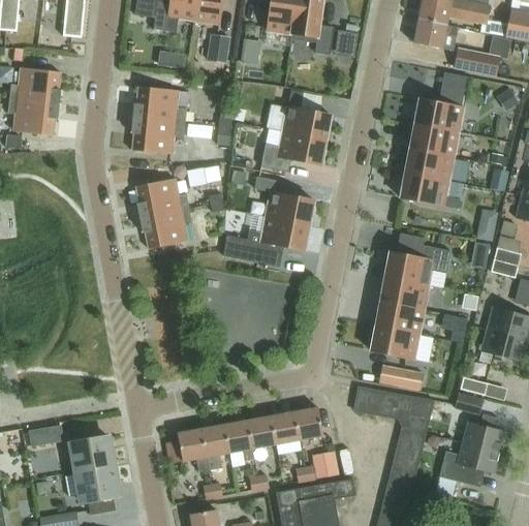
[(0,0),(0,27),(17,29),(20,0),(0,0)]
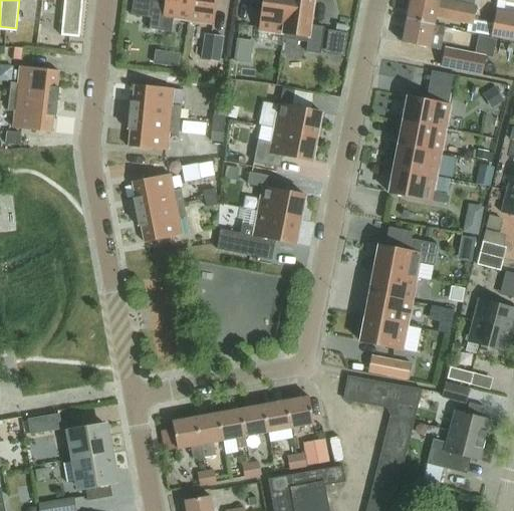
[(64,0),(61,33),(80,34),(83,0),(64,0)]
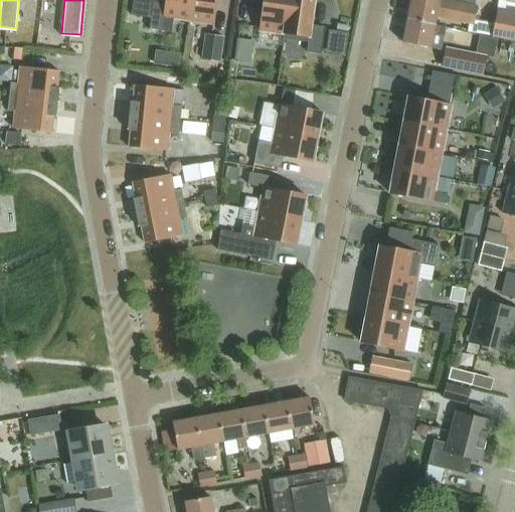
[(166,0),(166,2),(153,0),(149,27),(172,30),(174,16),(189,18),(191,0),(166,0)]
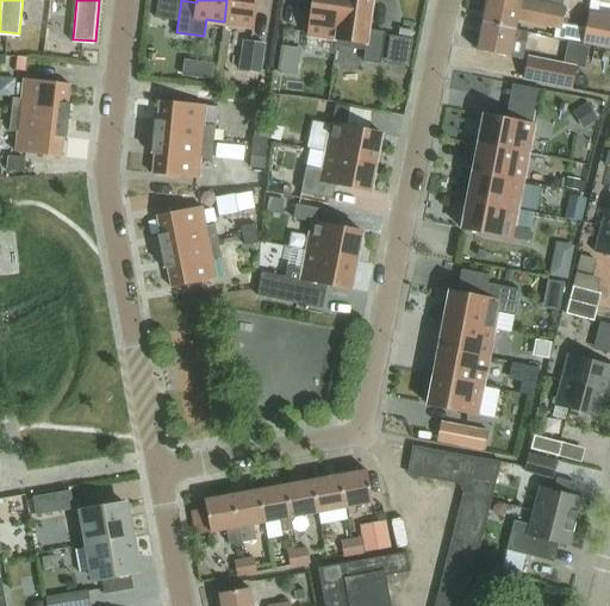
[(226,0),(224,22),(253,26),(256,0),(226,0)]
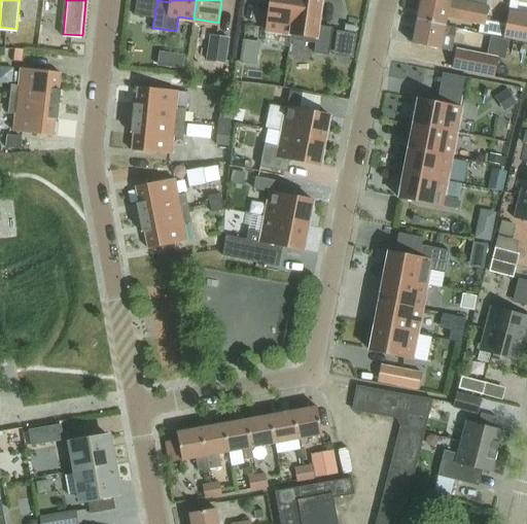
[(270,0),(266,29),(291,33),(295,0),(270,0)]
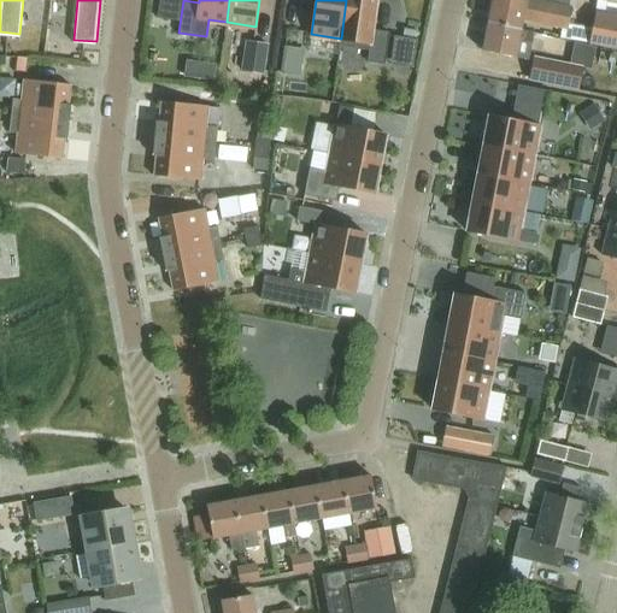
[(372,28),(376,0),(346,0),(341,39),(340,45),(369,48),(368,60),(385,63),(389,30),(372,28)]
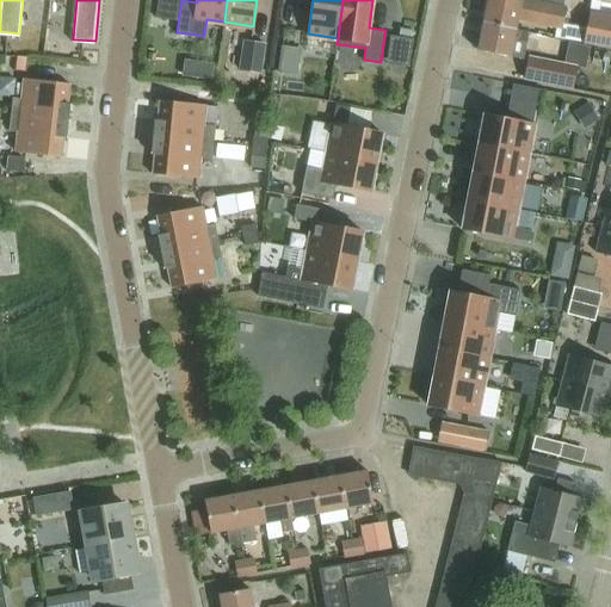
[(488,0),(485,20),(517,26),(518,18),(563,26),(567,6),(536,0),(488,0)]
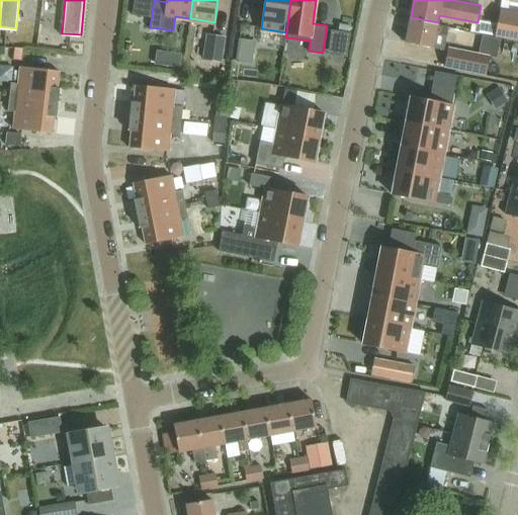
[(517,11),(501,8),(496,34),(514,38),(513,40),(517,41),(517,11)]
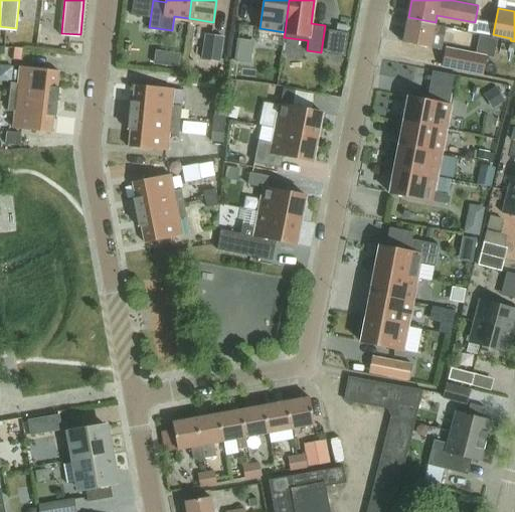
[(446,24),(436,22),(408,17),(403,40),(431,46),(434,31),(444,33),(446,24)]
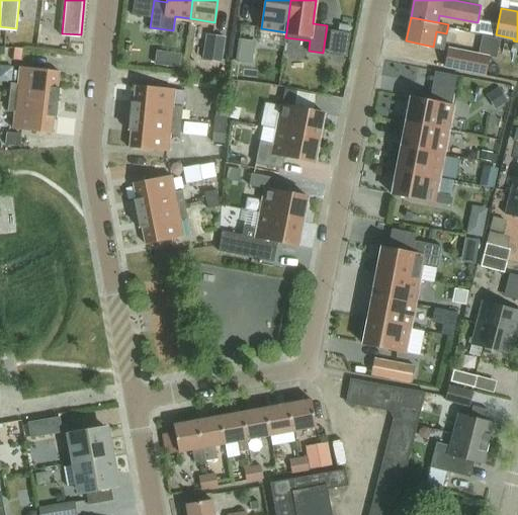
[(221,60),(224,34),(204,31),(201,57),(221,60)]
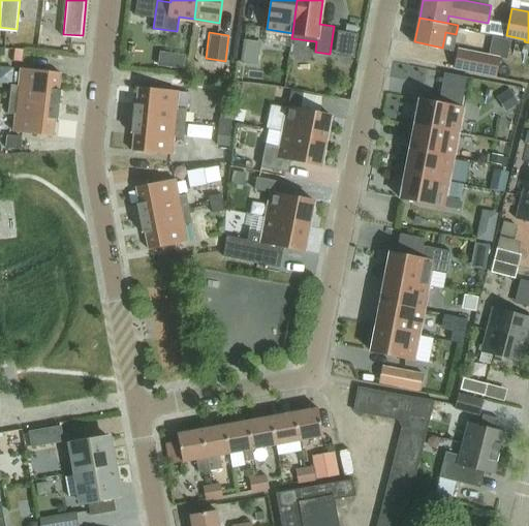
[(258,62),(261,38),(245,36),(242,60),(258,62)]
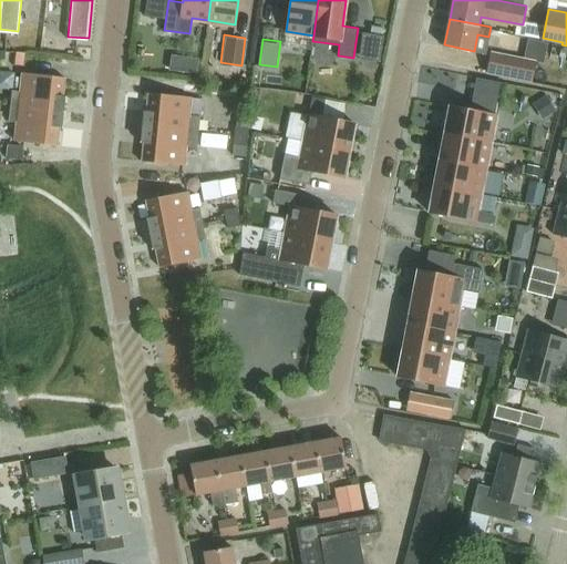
[(14,50),(13,65),(23,65),(24,51),(14,50)]
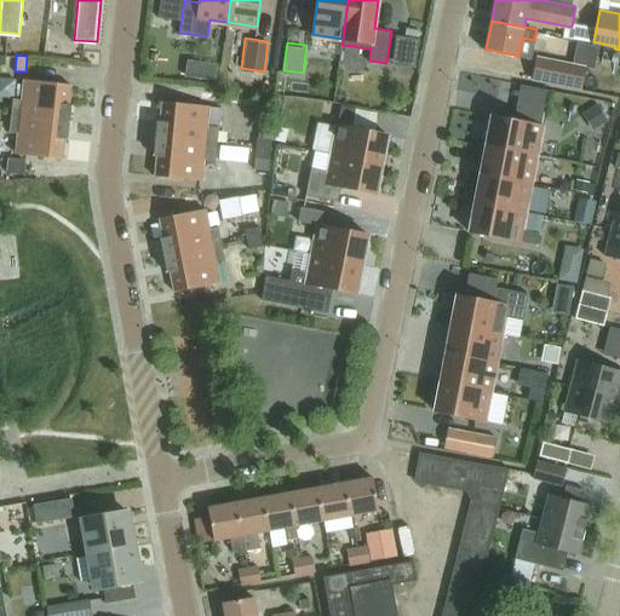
[(581,88),(586,64),(537,55),(532,78),(581,88)]
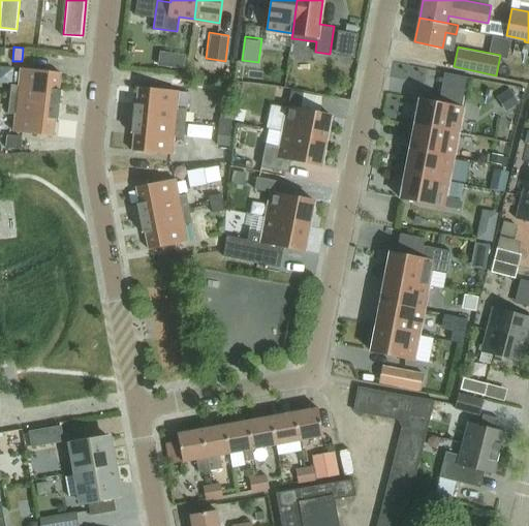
[(9,97),(60,103),(61,89),(59,88),(61,71),(20,66),(18,84),(10,83),(9,97)]
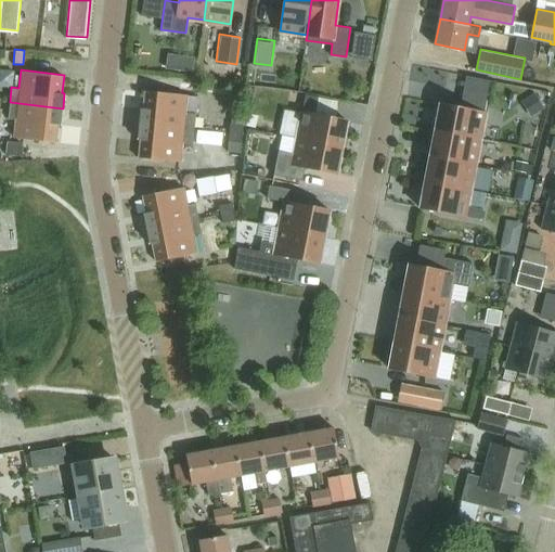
[(139,123),(193,128),(195,113),(185,112),(188,93),(144,89),(142,107),(141,107),(139,123)]
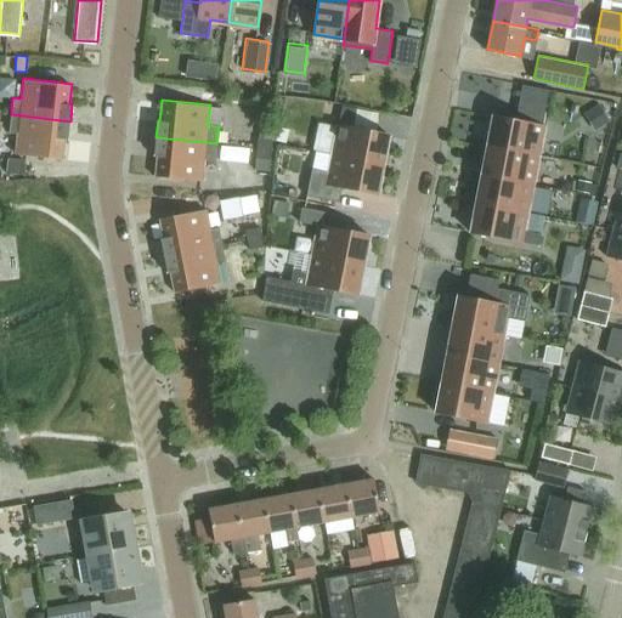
[(599,102),(583,112),(595,130),(610,119),(599,102)]
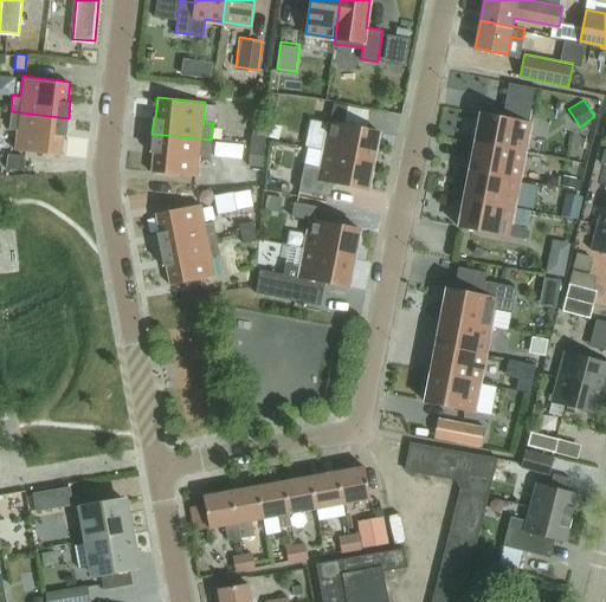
[(66,134),(69,118),(11,111),(8,129),(17,129),(14,149),(62,154),(64,134),(66,134)]
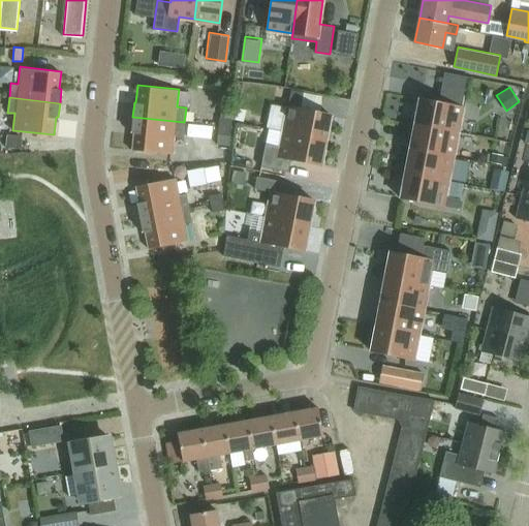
[(463,105),(419,97),(414,123),(458,131),(463,105)]
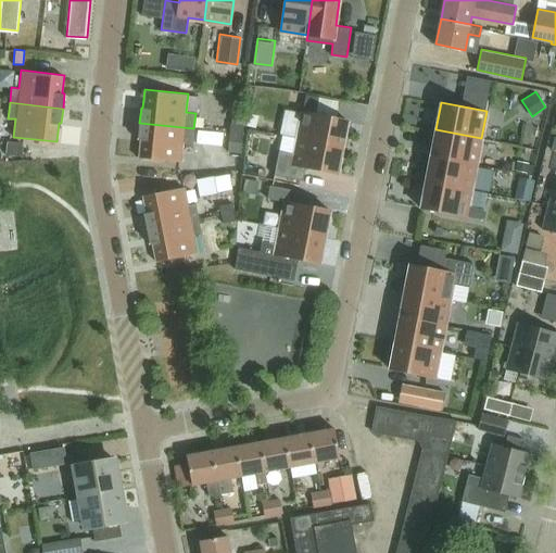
[(348,120),(303,111),(298,137),(342,146),(348,120)]
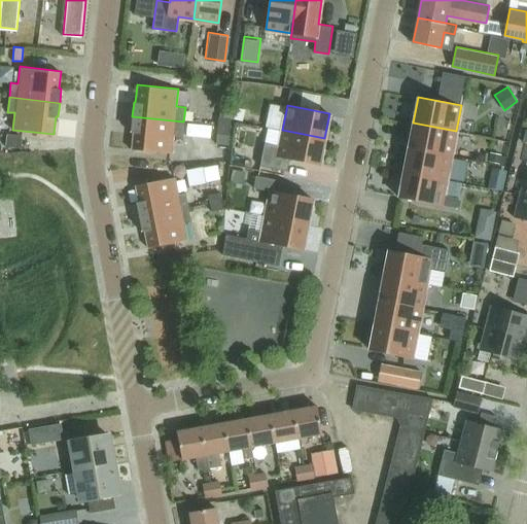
[(235,107),(233,119),(241,120),(244,108),(235,107)]
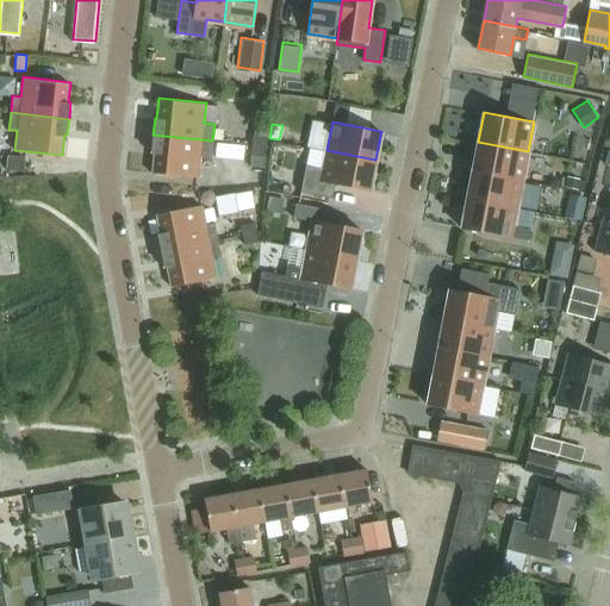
[(251,142),(266,143),(267,133),(253,132),(251,142)]
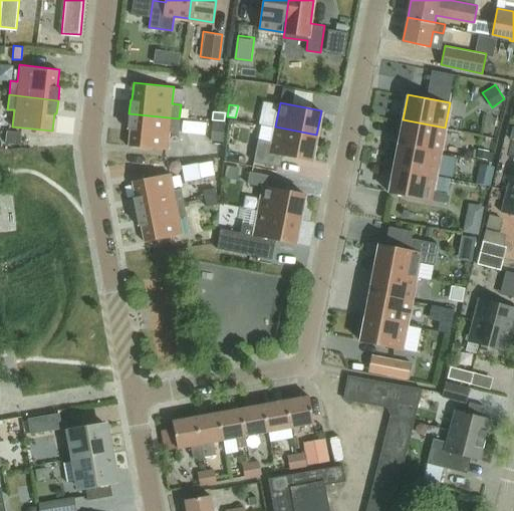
[(178,133),(179,118),(129,113),(127,129),(130,129),(129,145),(168,149),(170,132),(178,133)]
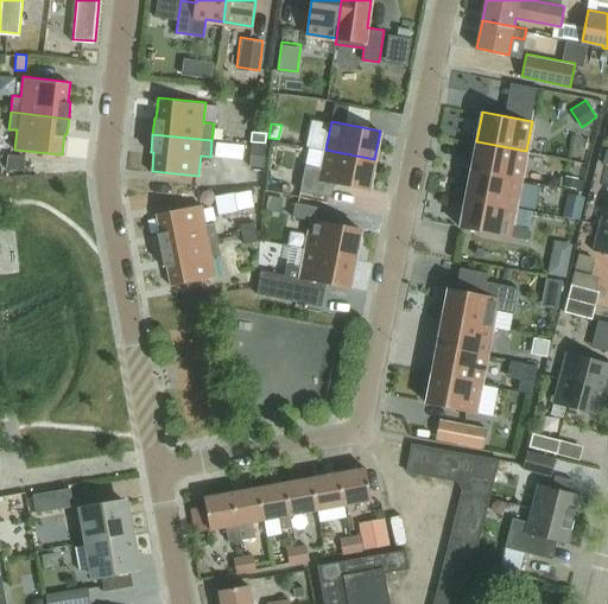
[(264,152),(265,142),(251,141),(249,150),(264,152)]
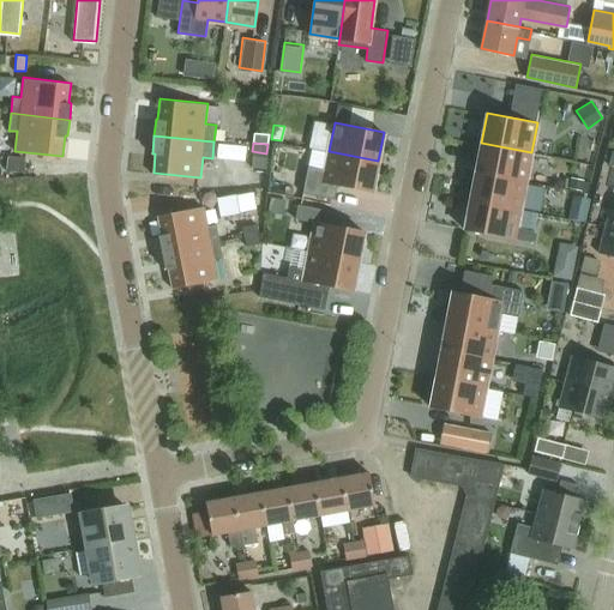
[(531,152),(481,143),(476,170),(527,181),(531,152)]
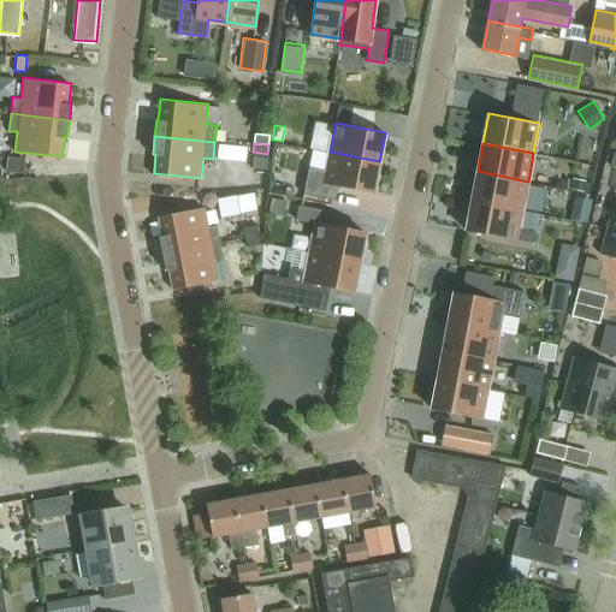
[(379,161),(330,152),(324,180),(307,177),(303,192),(336,198),(338,184),(374,191),(379,161)]
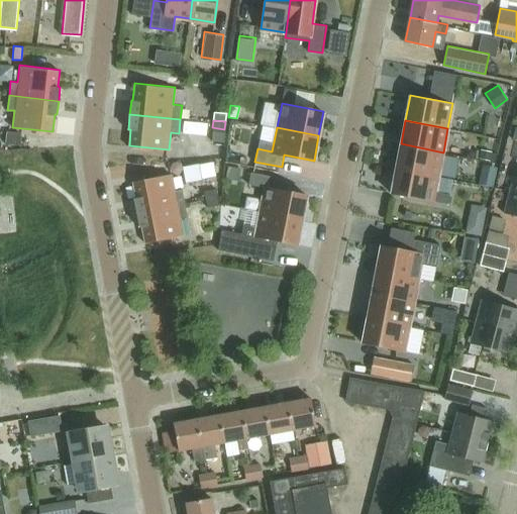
[(212,130),(212,139),(224,140),(225,131),(212,130)]
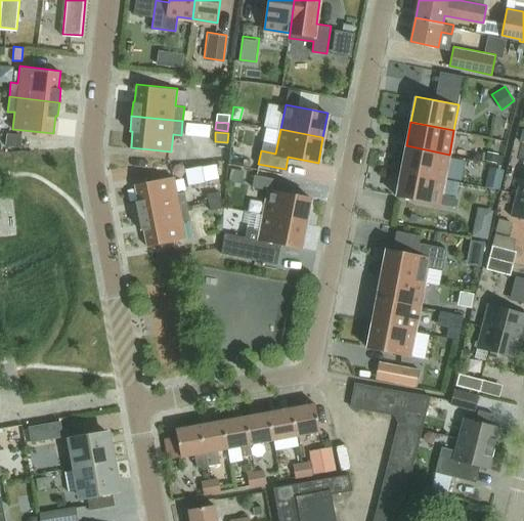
[(6,133),(5,145),(19,146),(20,134),(6,133)]
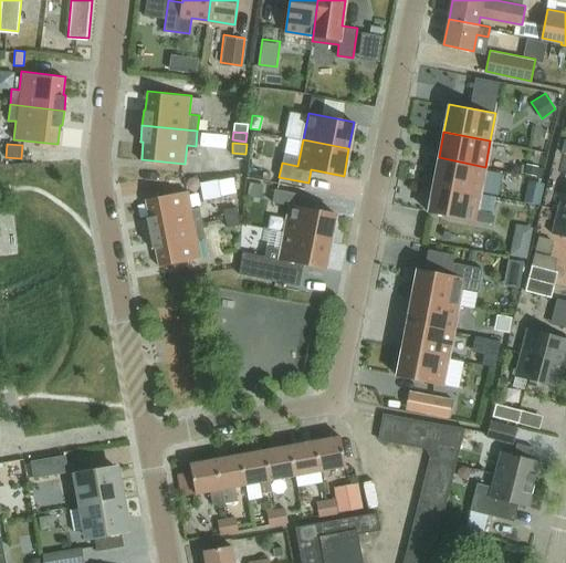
[(439,157),(433,184),(480,193),(485,167),(439,157)]
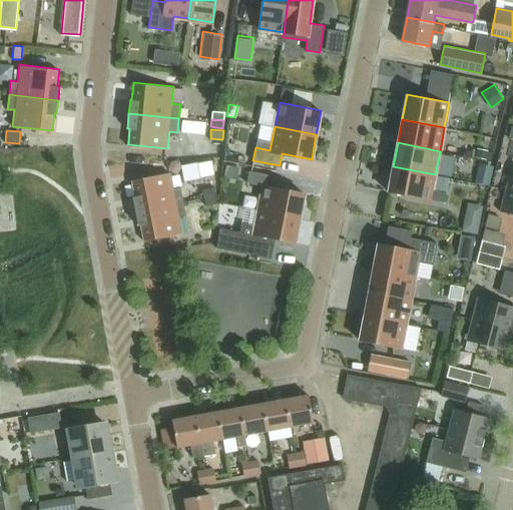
[(477,147),(475,156),(487,158),(488,149),(477,147)]
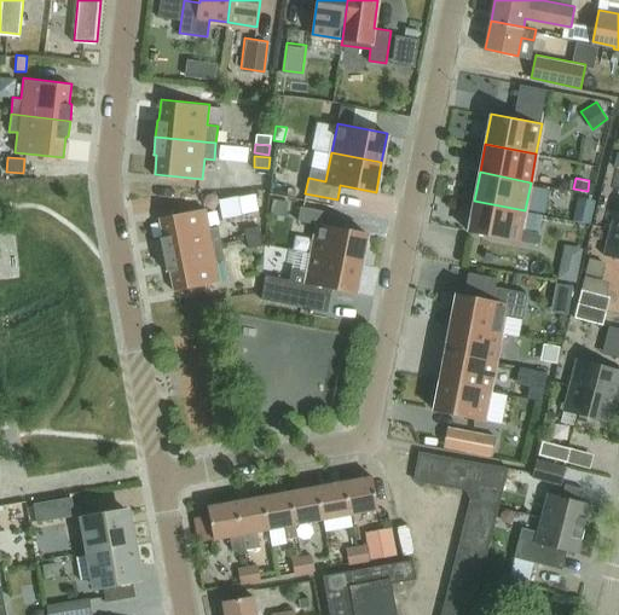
[(241,214),(258,212),(254,192),(237,195),(241,214)]
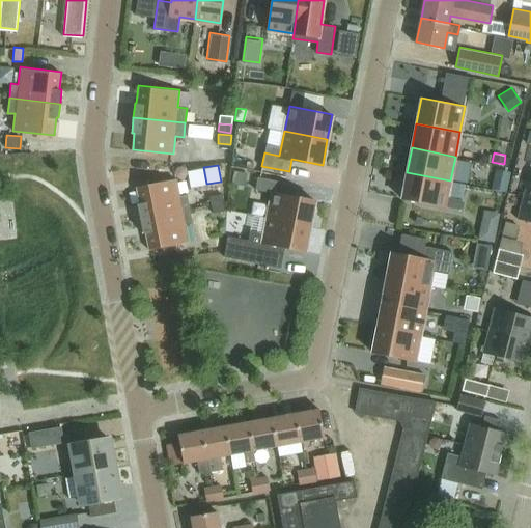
[(239,183),(245,177),(246,169),(232,167),(229,182),(239,183)]
